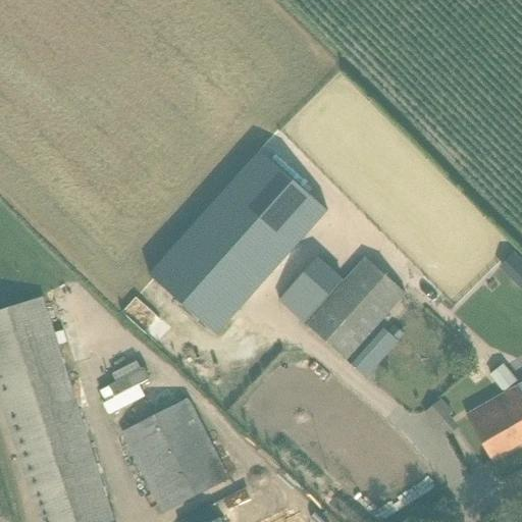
[(261,151),(149,275),(174,299),(216,335),(246,303),(327,211),(281,170),(261,151)]
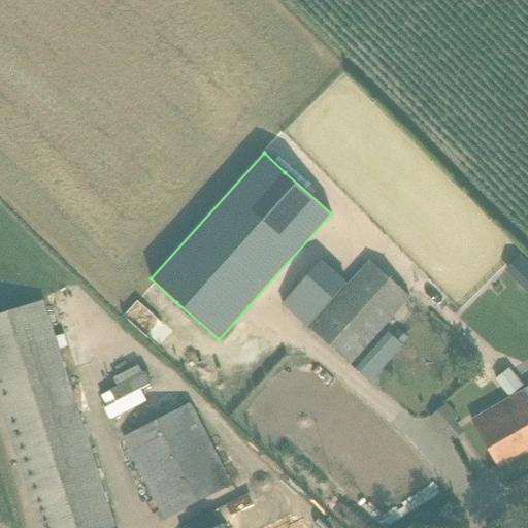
[(332,272),(294,315),(351,366),(410,300),(368,263),(348,286),(332,272)]
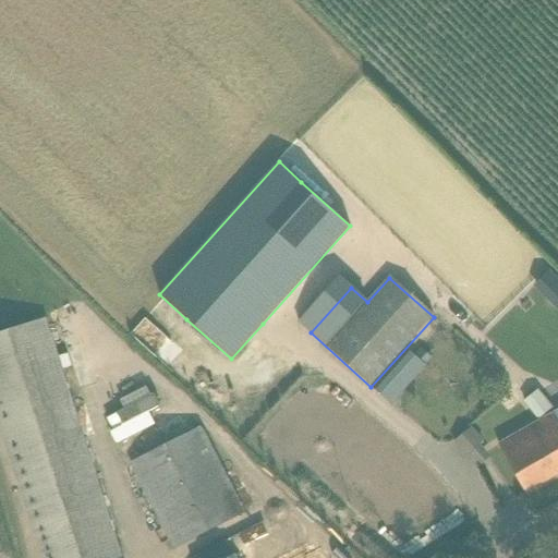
[(557,284),(546,298),(557,308),(557,306),(557,284)]
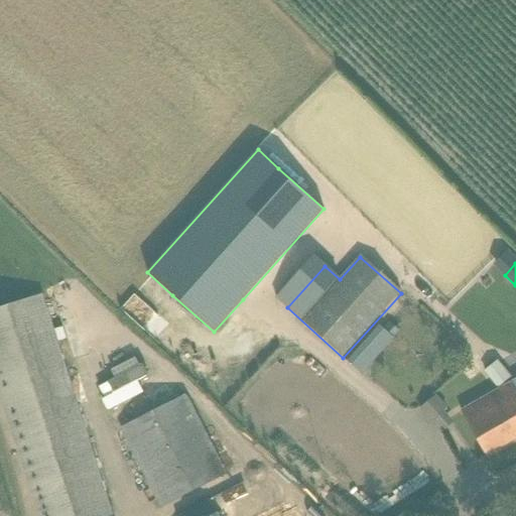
[(0,395),(37,515),(113,515),(43,294),(0,307),(0,395)]
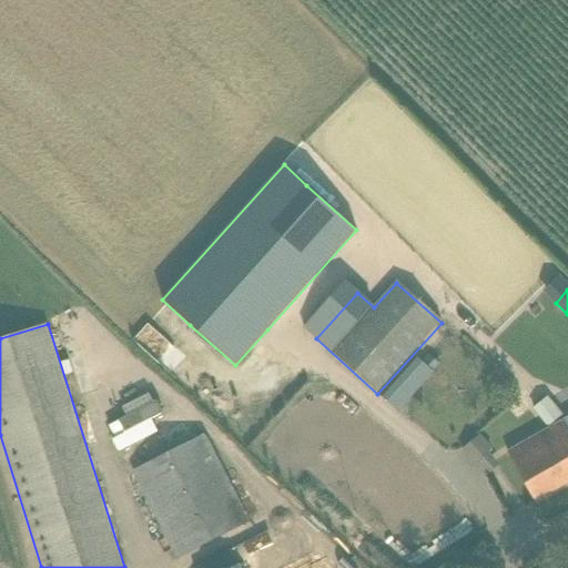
[(417,358),(382,397),(397,411),(433,372),(417,358)]
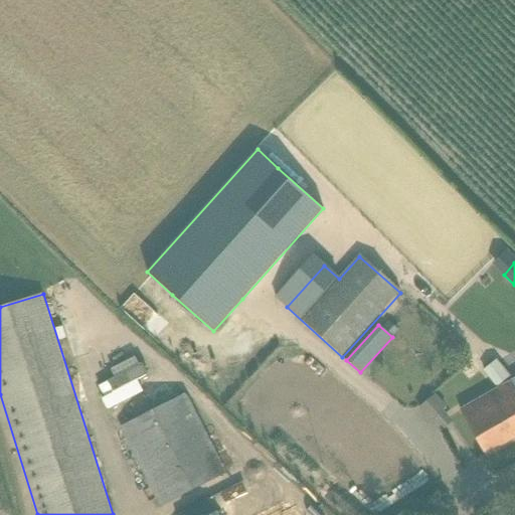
[(496,360),(483,370),(496,387),(509,376),(496,360)]
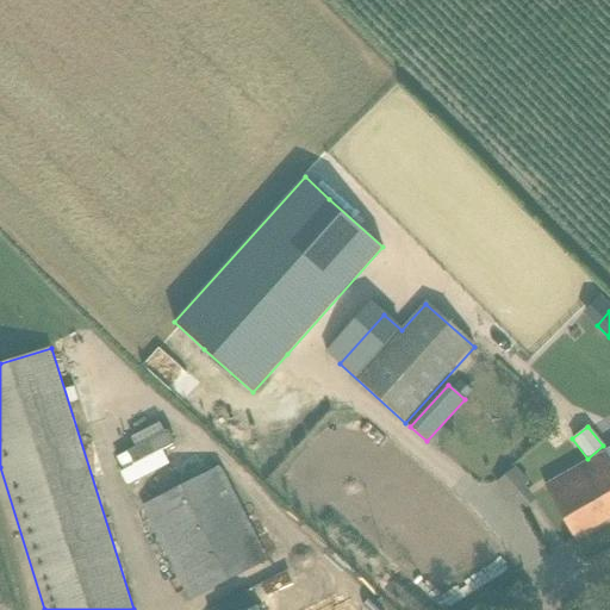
[(609,449),(546,486),(574,539),(609,517),(609,449)]
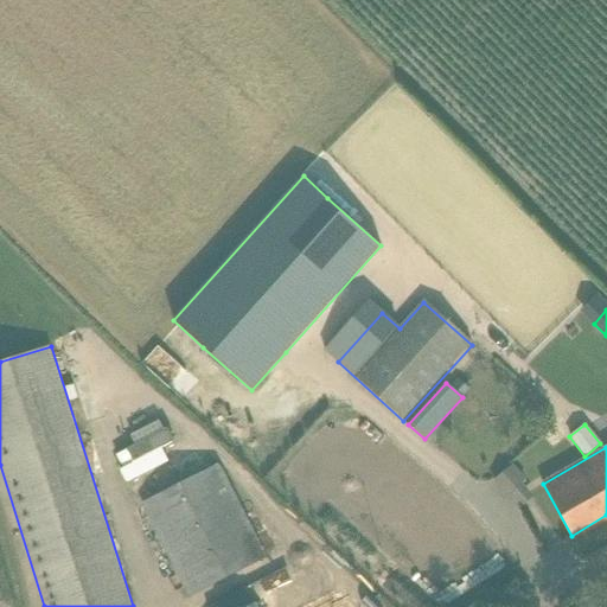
[(154,498),(141,504),(189,596),(267,558),(221,465),(209,471),(154,498)]
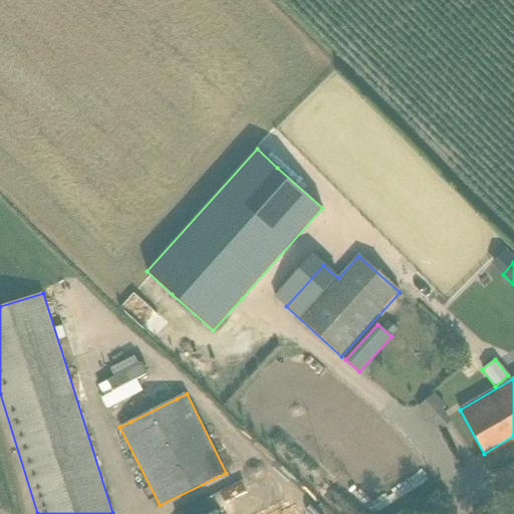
[(436,395),(419,409),(430,420),(446,406),(436,395)]
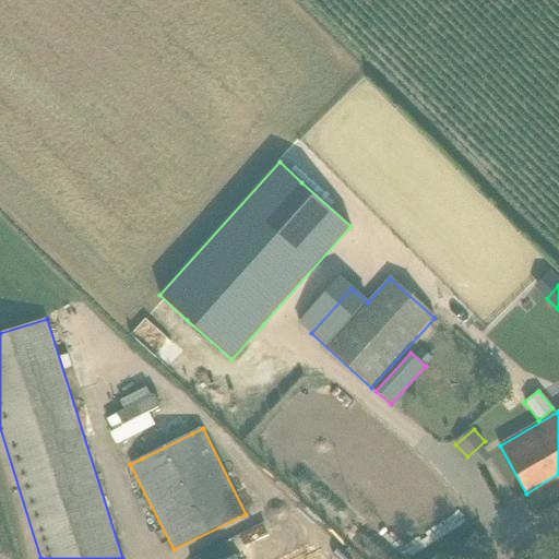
[(236,558),(235,556),(234,556),(226,539),(190,558),(236,558)]
